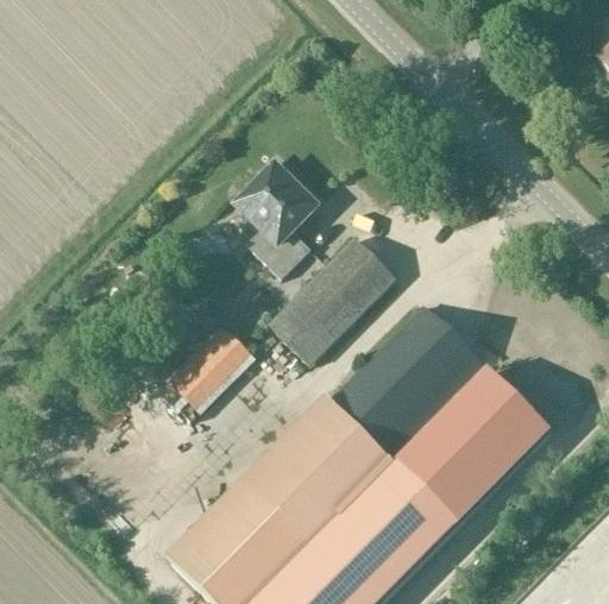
[(608,45),(597,58),(608,70),(608,45)]
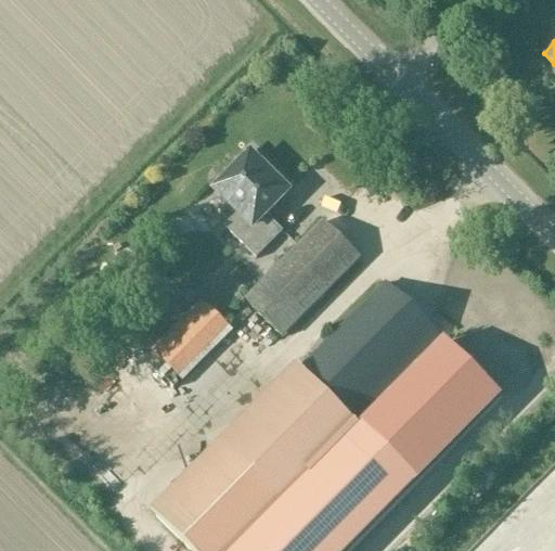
[(252,144),(233,162),(236,165),(216,186),(237,207),(224,220),(256,253),(283,226),(266,209),(287,188),(273,173),(276,169),(252,144)]
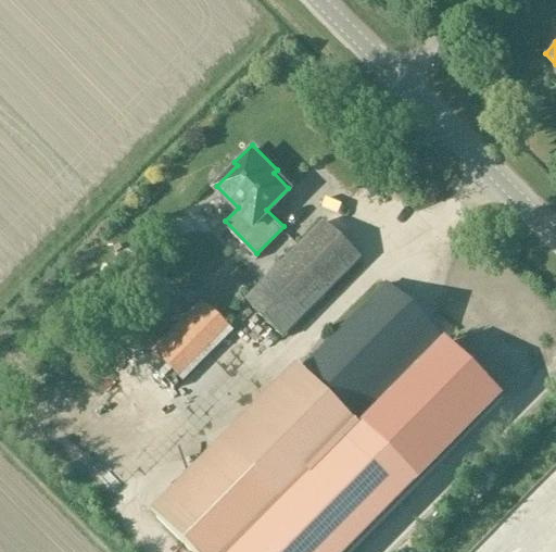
[(282,335),(361,256),(321,217),(243,297),(282,335)]
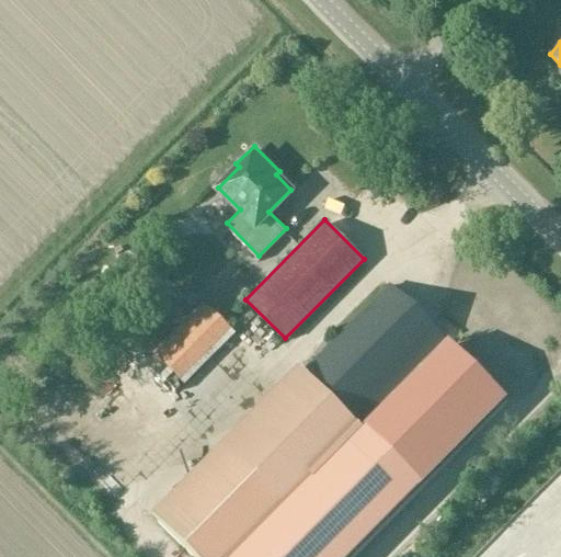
[(438,376),(467,404),(487,384),(458,355),(455,360),(439,343),(444,339),(389,284),(307,366),(362,421),(407,375),(424,393),(438,376)]
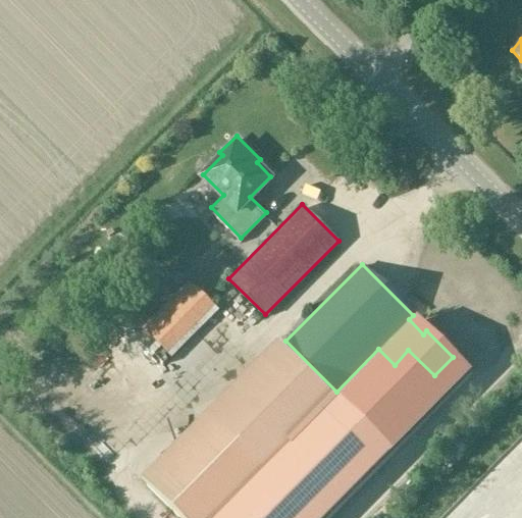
[(172,356),(218,309),(188,278),(141,326),(172,356)]
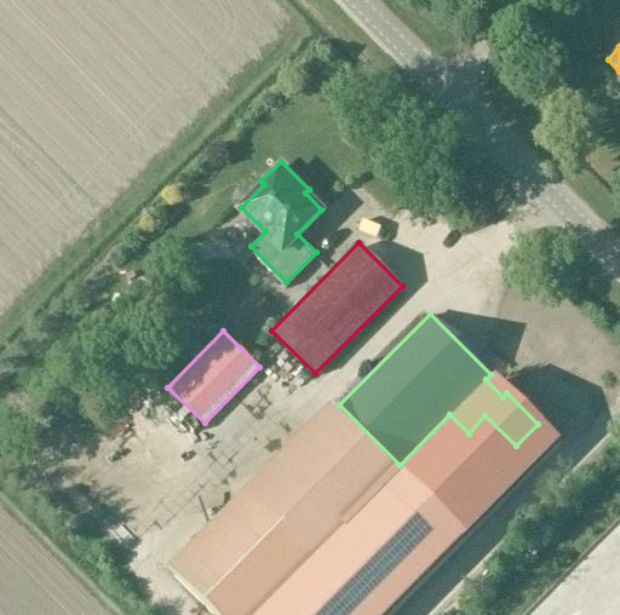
[(397,614),(469,542),(329,404),(168,569),(214,614),(397,614)]
